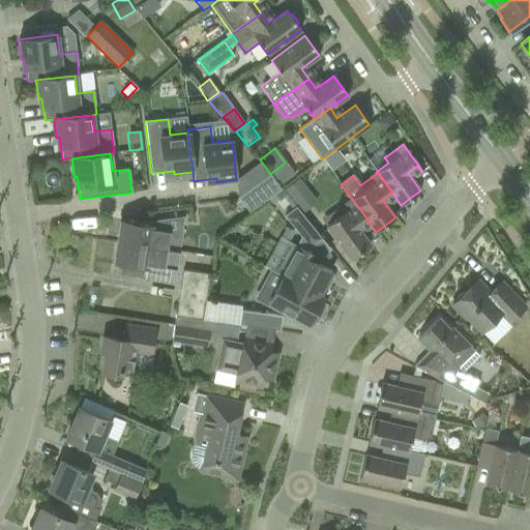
[(254,207),(247,211),(248,212),(273,195),(281,189),(269,175),(238,198),(239,199),(245,195),(254,207)]
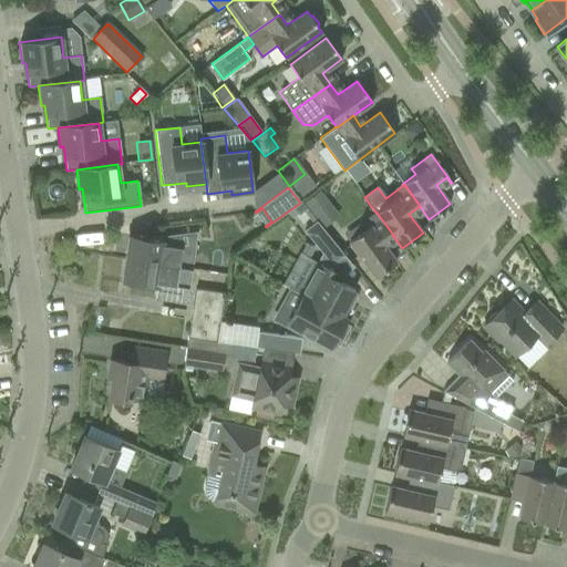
[(320,191),(303,204),(307,209),(312,216),(329,203),(320,191)]
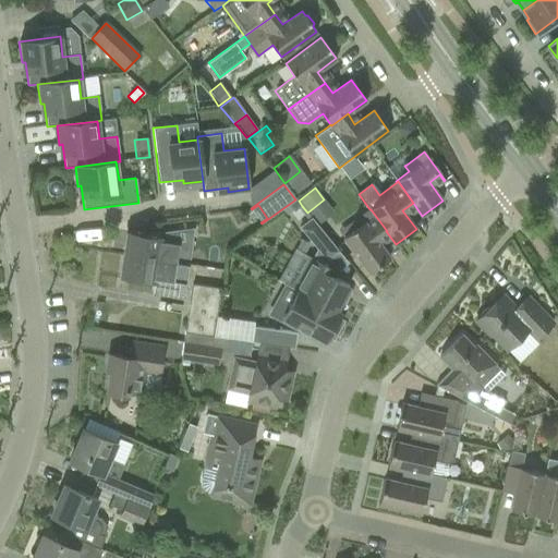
[(295,199),(288,205),(293,211),(302,206),(299,201),(296,198),(295,199)]
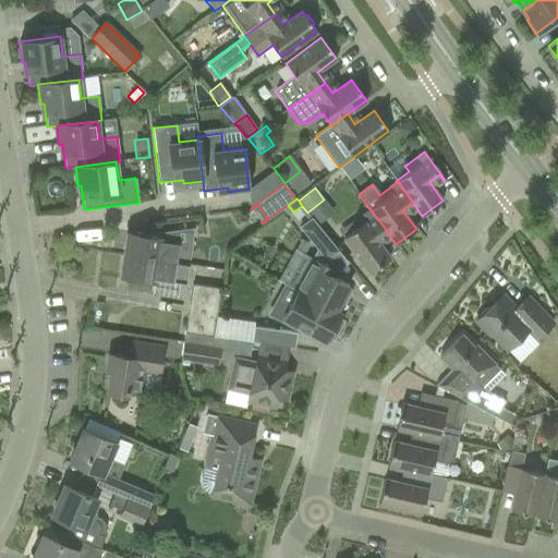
[(371,209),(370,209),(352,222),(356,228),(343,238),(370,273),(390,257),(376,239),(386,231),(387,231),(371,209)]
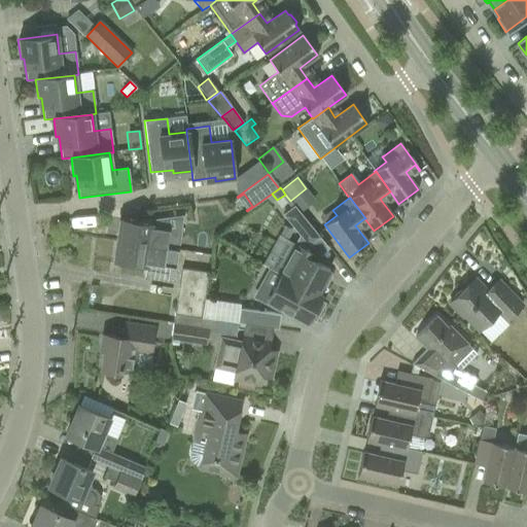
[(309,246),(320,237),(293,205),(282,214),(309,246)]
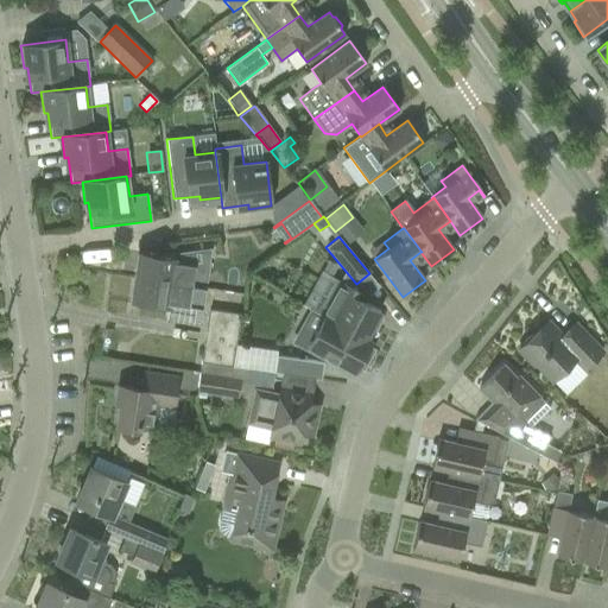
[(138,253),(134,278),(206,289),(209,268),(195,266),(192,253),(175,255),(175,258),(138,253)]
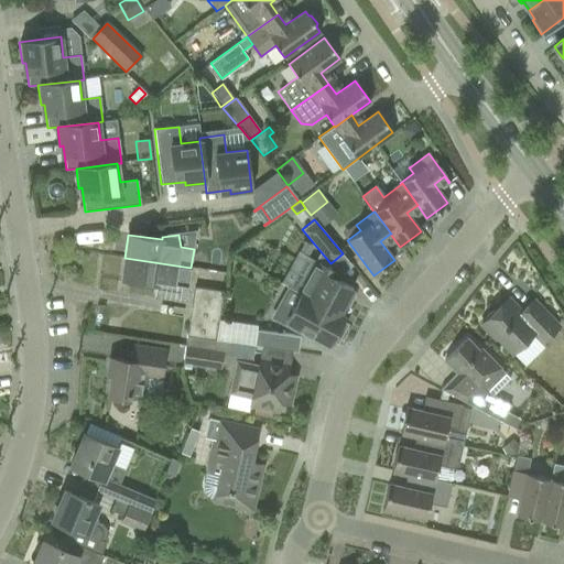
[(191,268),(125,258),(121,281),(155,286),(156,281),(187,286),(191,268)]
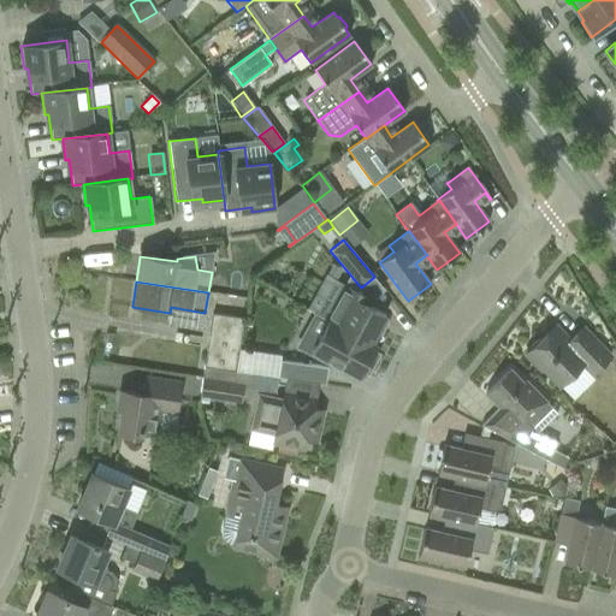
[(344,285),(325,320),(375,348),(375,347),(373,345),(380,331),(378,329),(385,315),(368,307),(372,300),(344,285)]
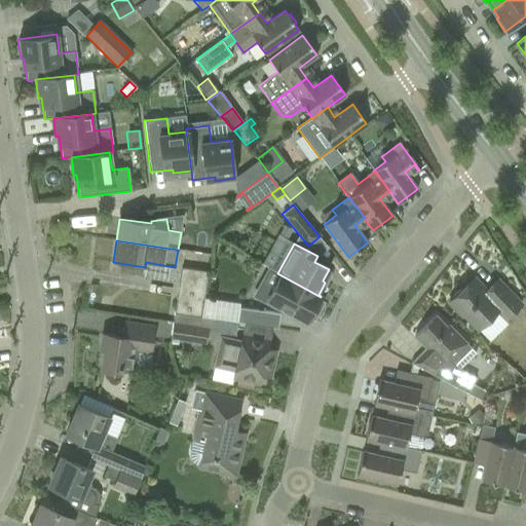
[(182,267),(176,312),(174,323),(200,327),(201,317),(201,316),(204,299),(209,271),(182,267)]
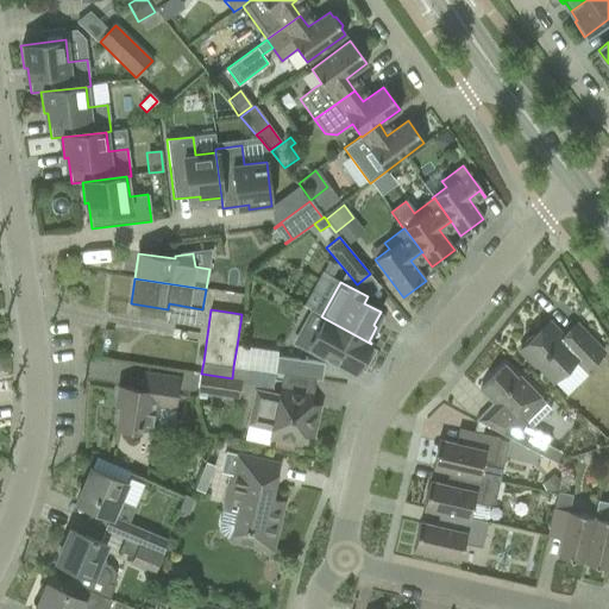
[(371,344),(321,316),(324,319),(315,333),(303,326),(295,343),(311,351),(326,360),(327,357),(356,372),(359,366),(363,369),(372,351),(369,349),(371,344)]
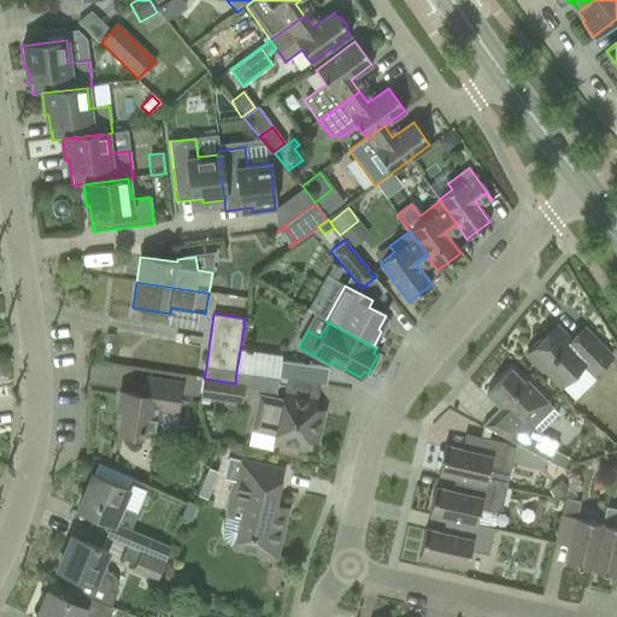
[(530,351),(527,356),(542,372),(559,389),(562,388),(585,365),(594,374),(611,357),(583,329),(570,341),(560,331),(554,336),(551,331),(540,341),(536,341),(530,347),(530,351)]
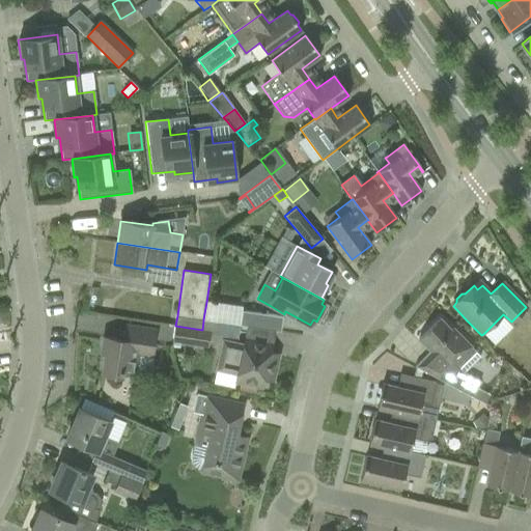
[(242,307),(206,302),(203,319),(203,320),(239,326),(242,310),(242,307)]
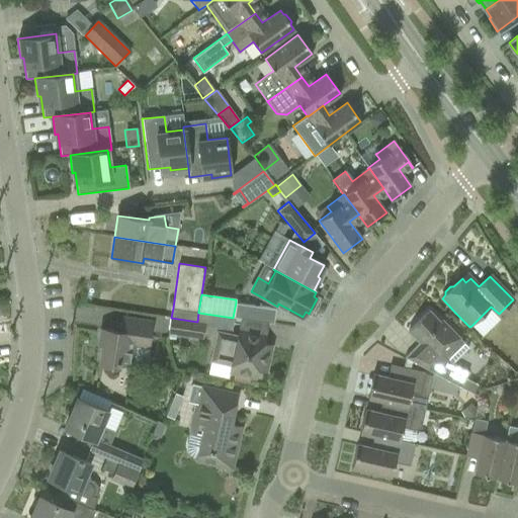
[(275,309),(236,303),(233,318),(273,324),(275,309)]
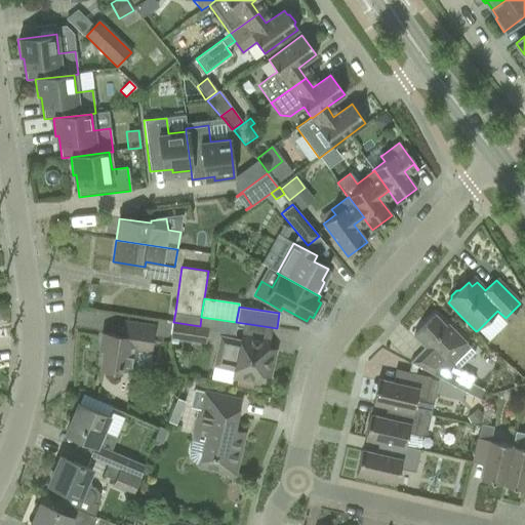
[(475,352),(448,325),(446,327),(435,315),(413,335),(426,348),(410,363),(417,367),(467,393),(475,377),(458,369),(458,368),(475,352)]
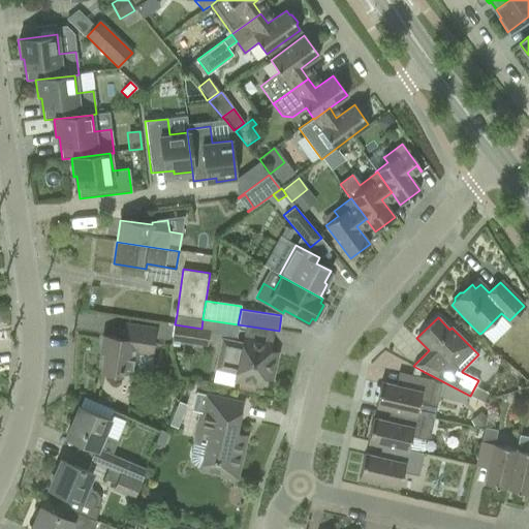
[(152,351),(155,329),(123,323),(121,338),(102,335),(99,353),(103,353),(100,373),(121,376),(122,373),(134,374),(138,349),(152,351)]
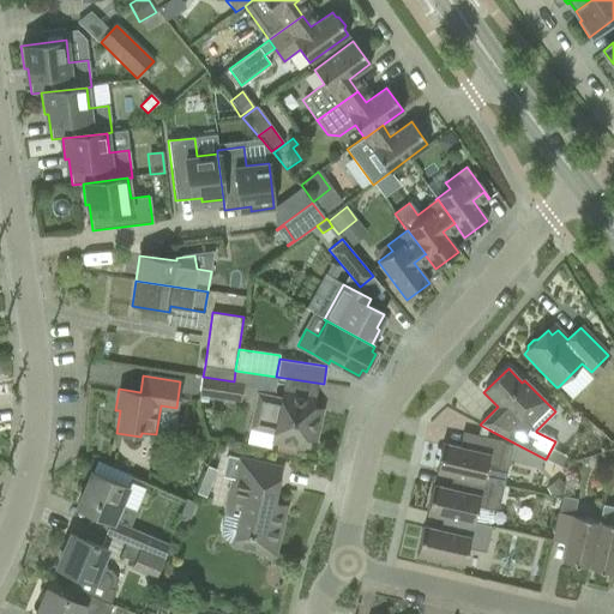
[(234,381),(203,377),(202,377),(199,396),(240,402),(242,383),(234,381)]
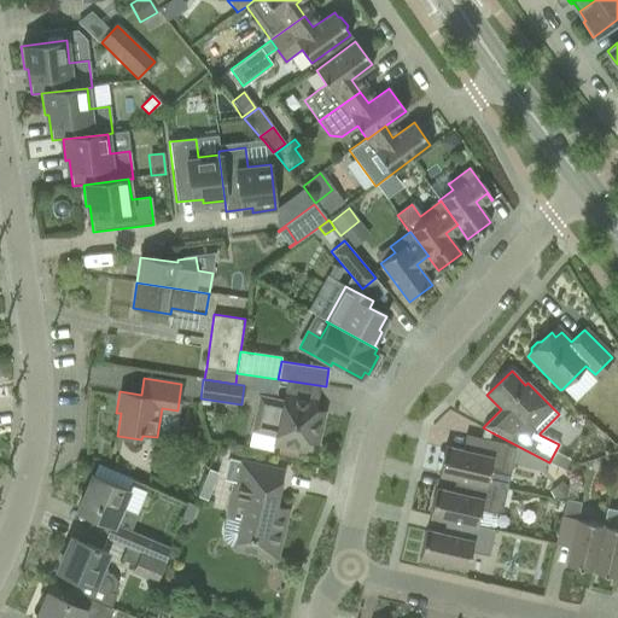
[(283,403),(261,398),(254,430),(275,435),(274,443),(305,450),(307,441),(316,443),(322,412),(314,410),(316,401),(292,396),(285,394),(283,403)]
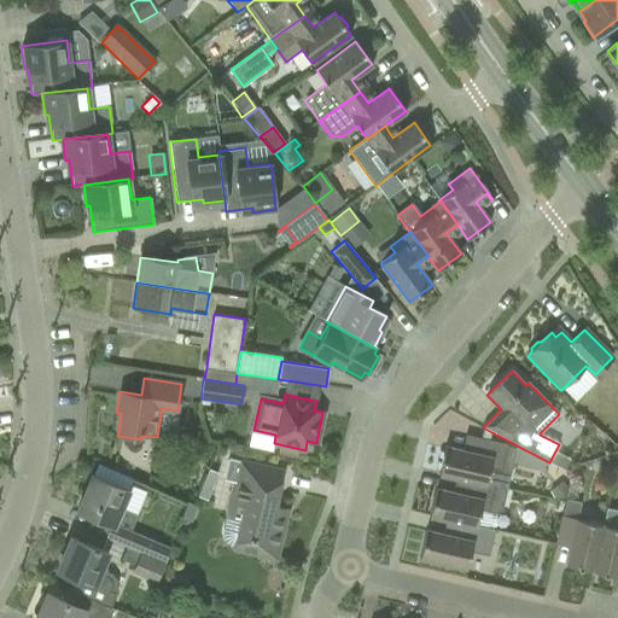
[(506,444),(489,441),(466,435),(465,436),(473,438),(470,453),(445,447),(438,474),(464,481),(484,484),(485,483),(489,468),(500,471),(506,444)]
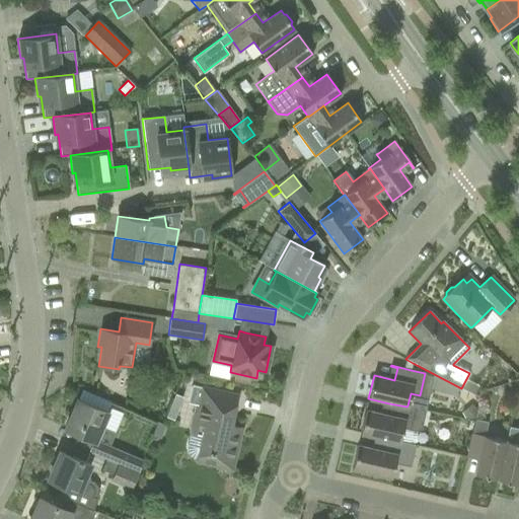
[(188,445),(187,449),(188,453),(190,456),(193,459),(197,460),(197,461),(232,469),(239,437),(233,436),(235,427),(231,426),(237,395),(201,387),(192,385),(188,402),(197,404),(191,433),(188,445)]
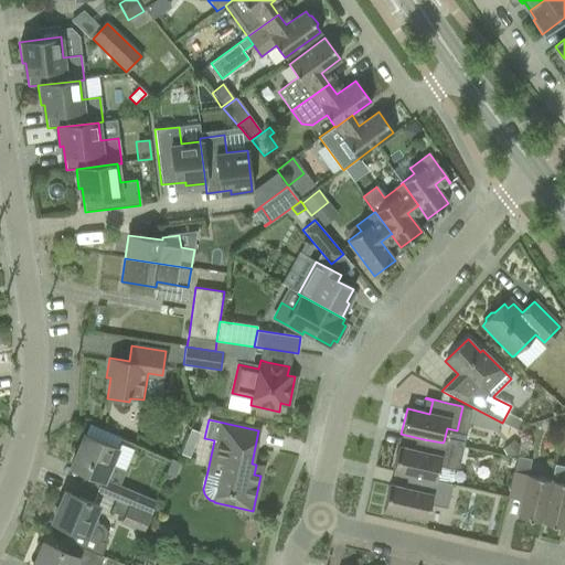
[(190,429),(180,454),(189,457),(199,433),(190,429)]
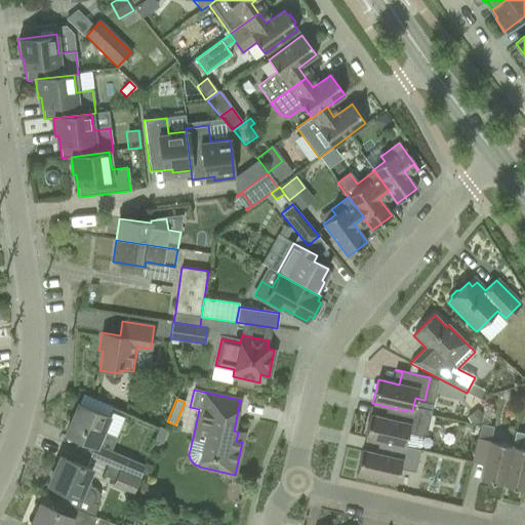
[(79,405),(66,435),(81,441),(94,447),(89,457),(110,466),(139,478),(145,466),(111,452),(117,438),(117,436),(98,428),(104,415),(79,405)]
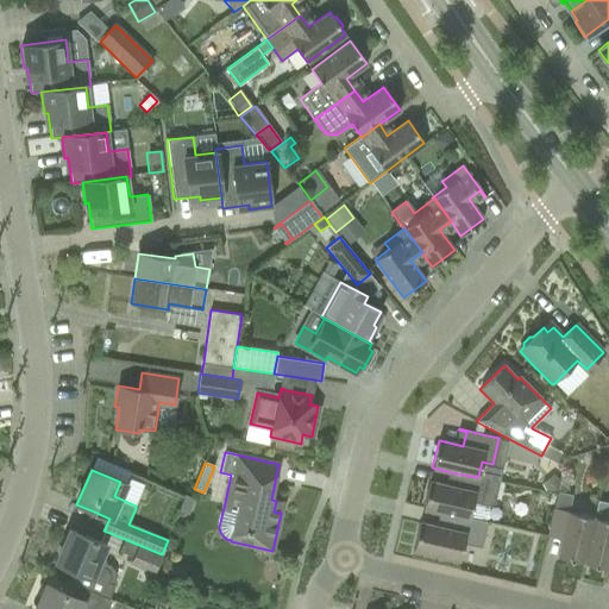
[(477,477),(457,473),(453,487),(429,482),(422,509),(447,514),(470,519),(475,503),(488,507),(494,502),(498,482),(478,476),(477,477)]
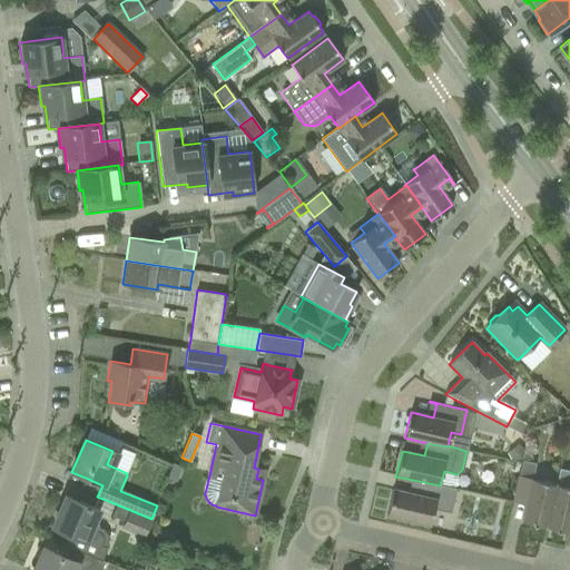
[(517,445),(507,454),(510,460),(521,461),(522,461),(522,450),(517,445)]
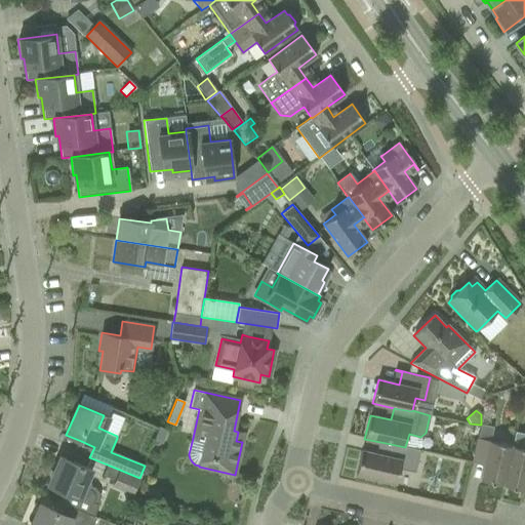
[(478,435),(476,446),(474,456),(485,459),(481,480),(502,485),(512,446),(490,441),(491,437),(494,428),(481,425),(480,425),(478,435)]
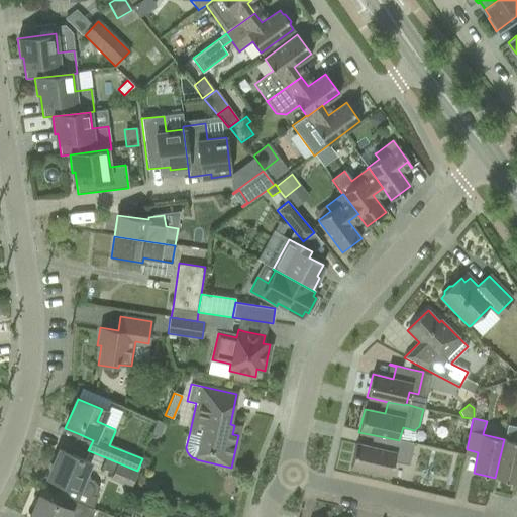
[(165,424),(158,421),(152,434),(160,437),(165,424)]
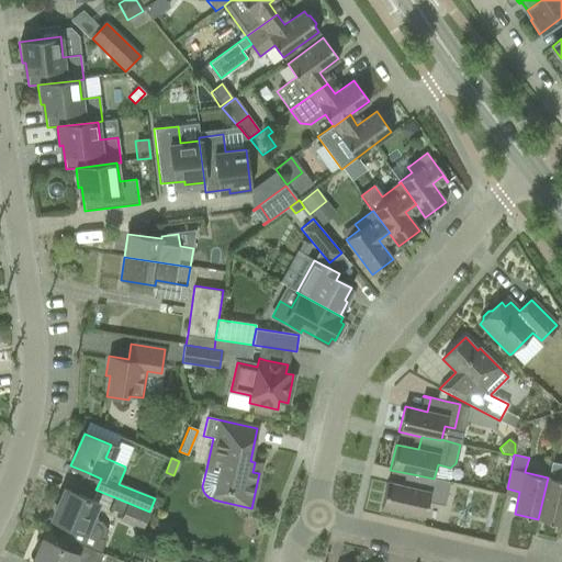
[(548,478),(538,519),(561,525),(561,519),(561,464),(551,462),(550,465),(548,478)]
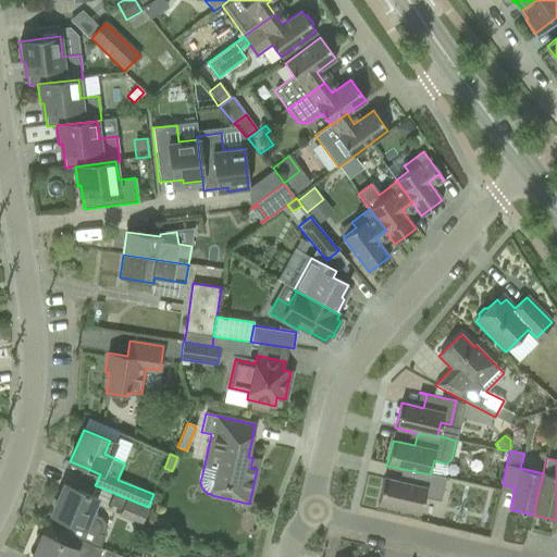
[(409,470),(406,483),(384,478),(378,503),(420,512),(423,497),(441,502),(446,478),(430,474),(409,470)]
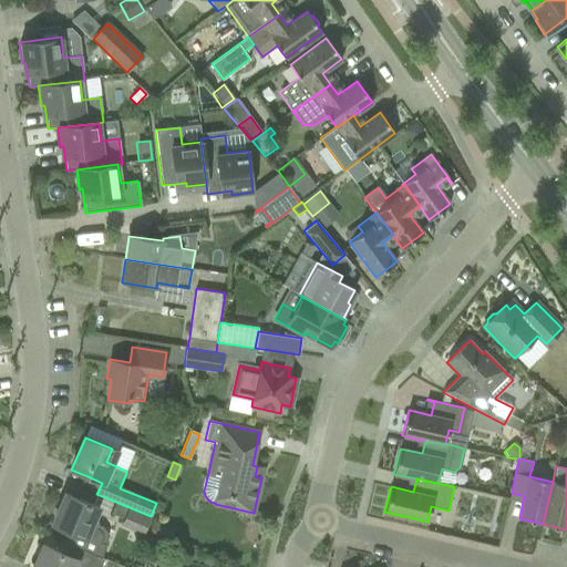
[(92,523),(98,507),(65,494),(52,525),(69,532),(64,543),(103,558),(101,557),(106,545),(106,534),(105,531),(102,526),(92,523)]
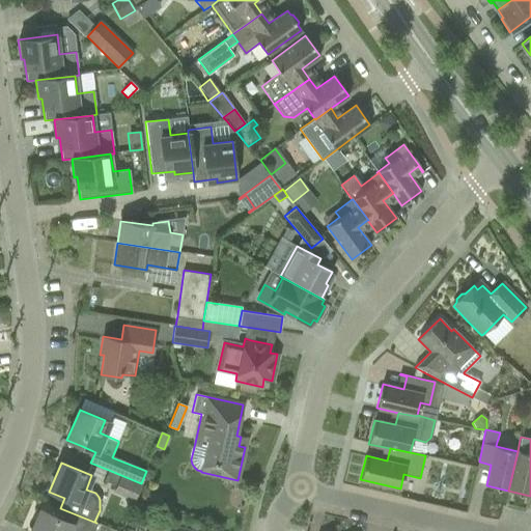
[(141,483),(111,471),(107,482),(115,486),(113,492),(135,500),(137,495),(141,483)]
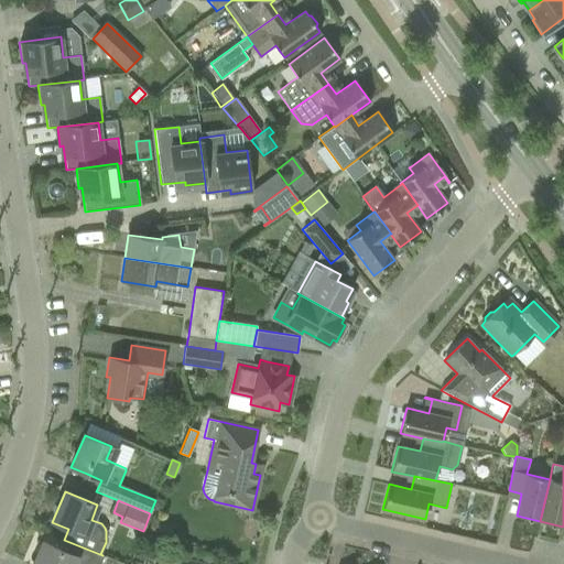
[(98,563),(102,555),(64,540),(60,550),(43,543),(34,563),(98,563)]
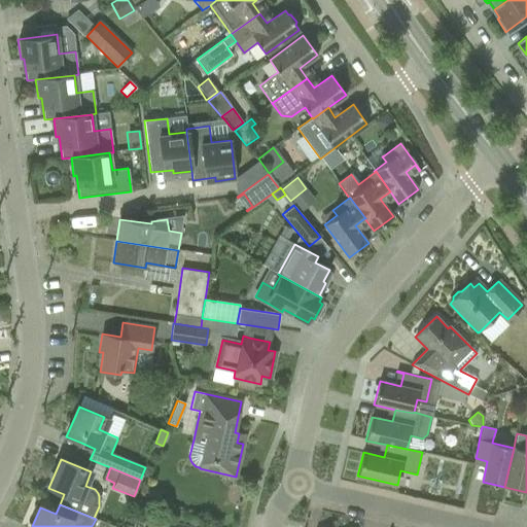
[(127,513),(123,523),(133,526),(137,517),(127,513)]
